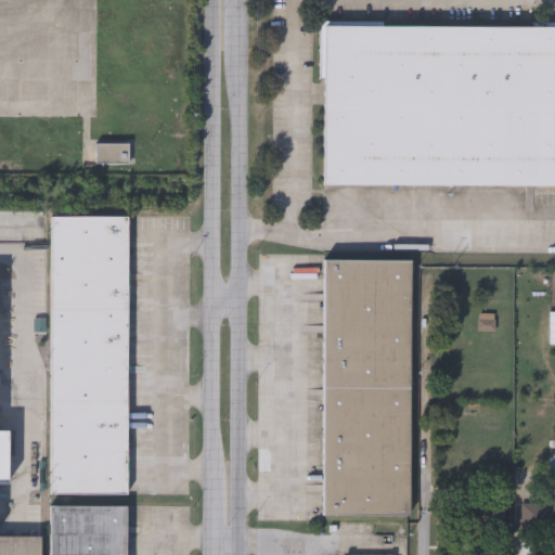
[(554,186),(323,186),(324,27),(554,27),(554,186)]
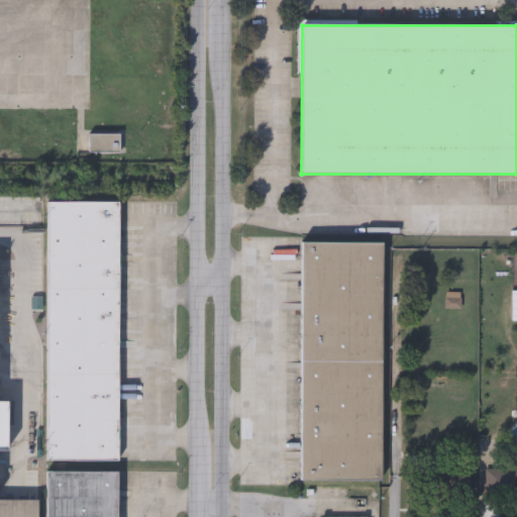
[(121,135),(121,154),(90,154),(90,135),(121,135)]
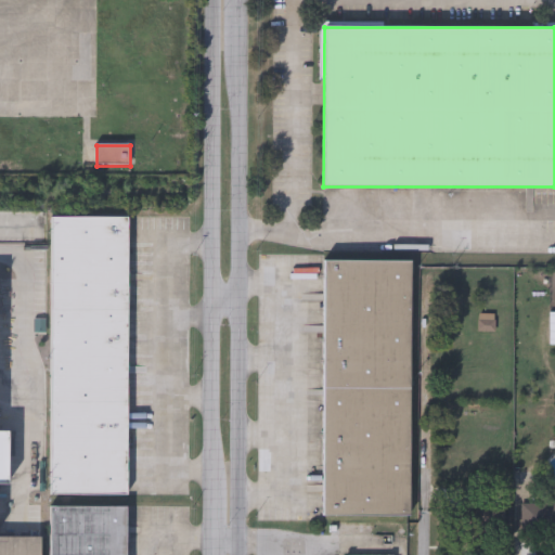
[(51,497),(52,219),(128,219),(127,497),(51,497)]
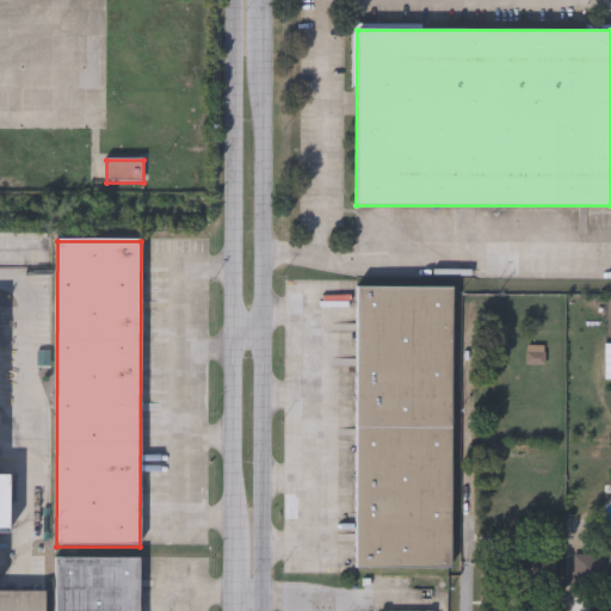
[(451,289),(450,569),(355,568),(357,288),(451,289)]
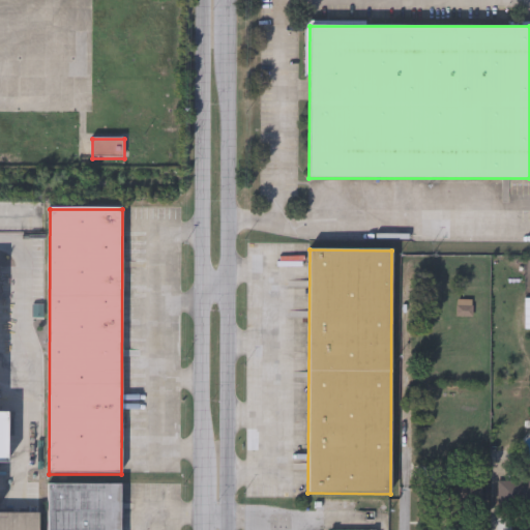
[(529,508),(500,508),(500,479),(529,479),(529,508)]
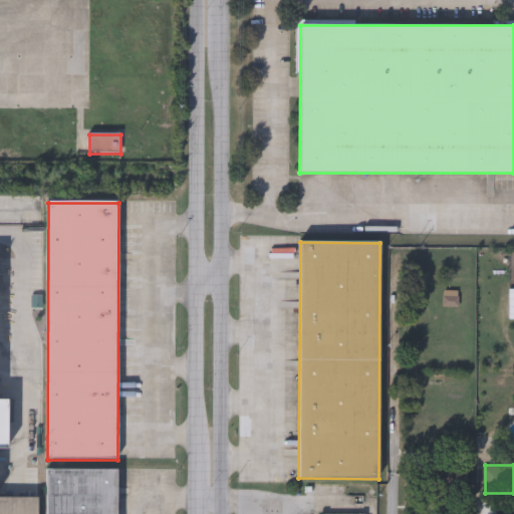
[(117,470),(116,513),(46,513),(46,469),(117,470)]
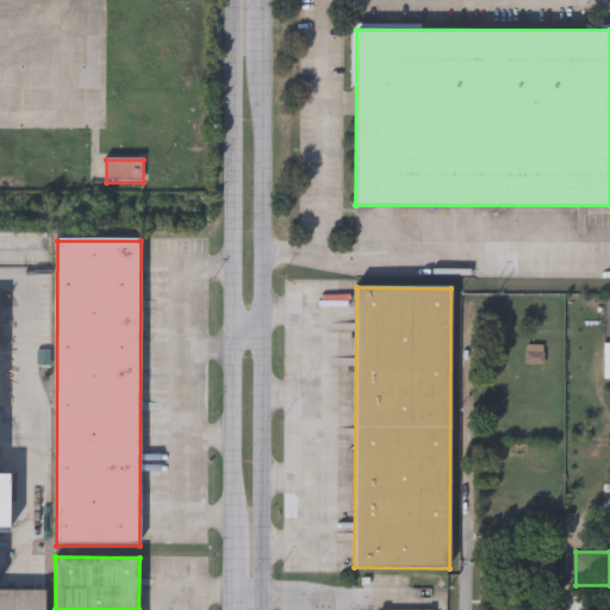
[(0,609),(0,590),(44,590),(44,609),(0,609)]
